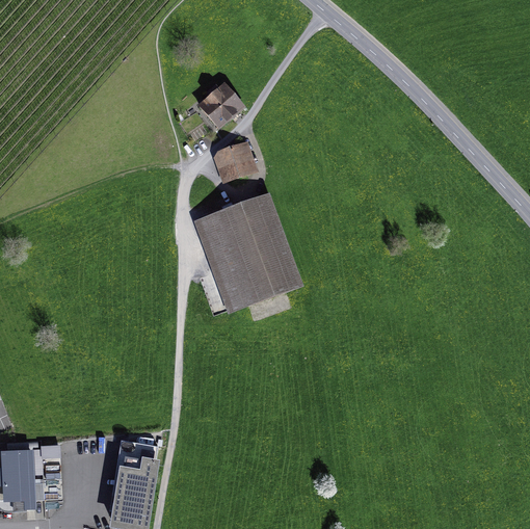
[(224,82),(200,104),(219,128),(245,106),(224,82)]
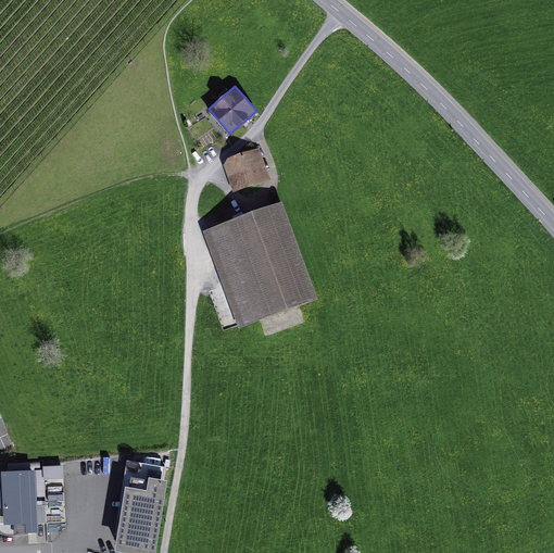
[(254,149),(224,160),(234,189),(264,178),(254,149)]
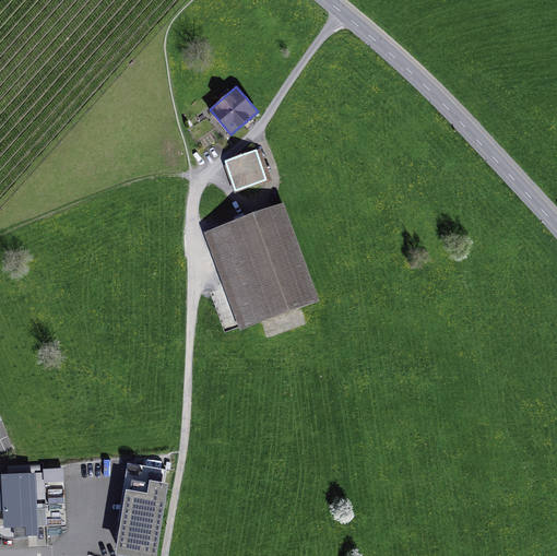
[(283,202),(201,232),(238,329),(318,300),(283,202)]
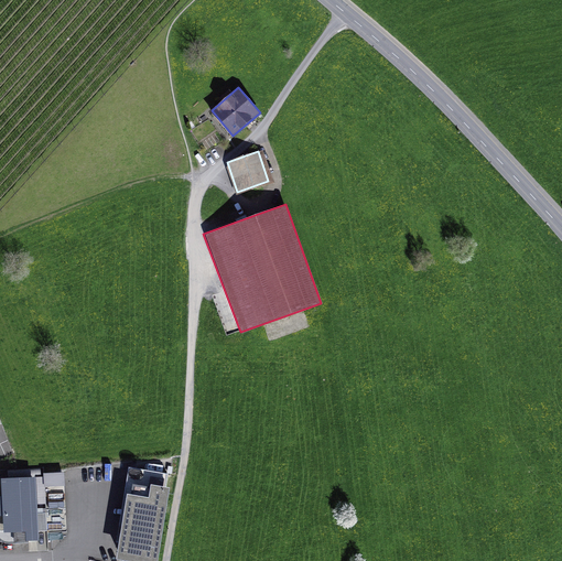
[(139,545),(152,547),(165,472),(133,466),(119,556),(137,559),(139,545)]
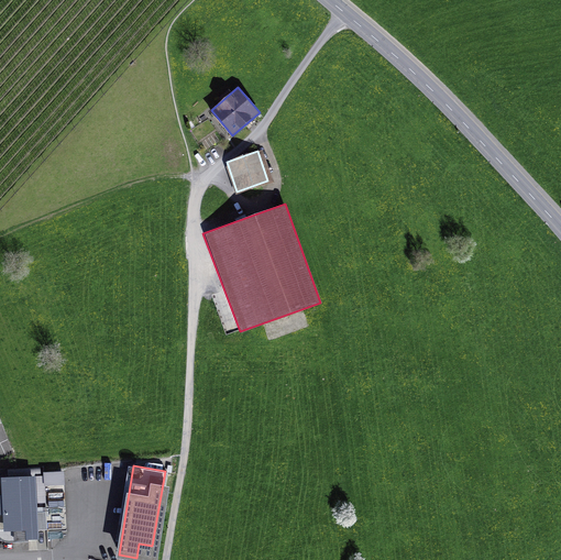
[(0,538),(1,539),(4,540),(37,538),(33,476),(0,478),(0,538)]
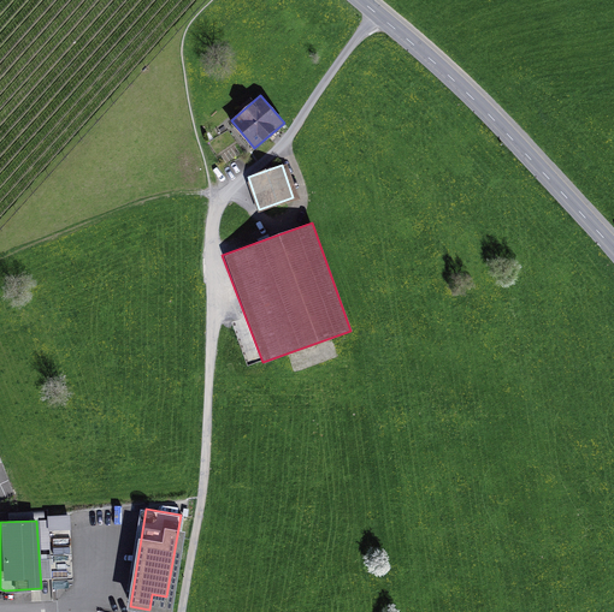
All buildings are outlined.
